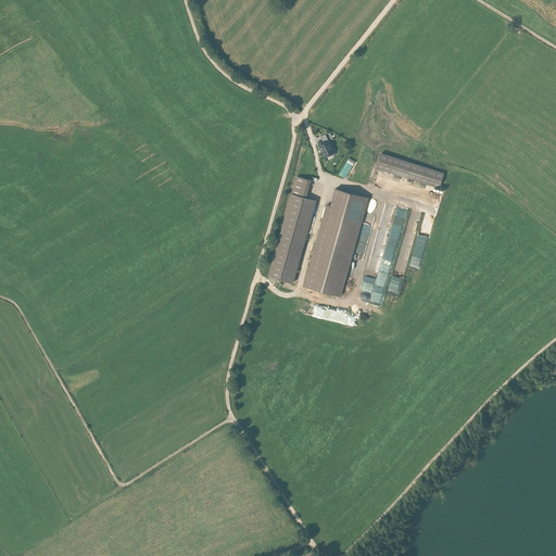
[(325,133),(316,136),(325,159),(333,155),(325,133)]
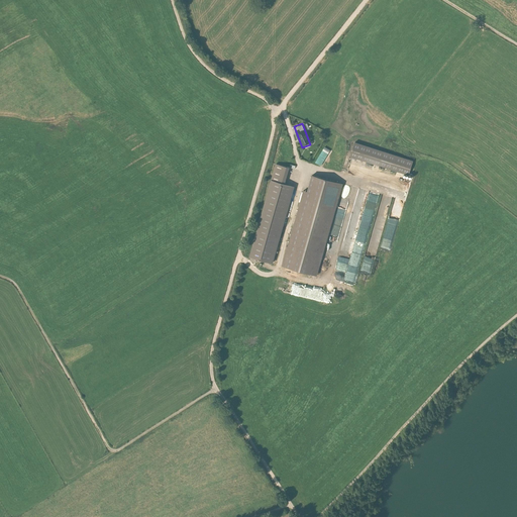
[(354,143),(349,158),(409,176),(413,162),(354,143)]
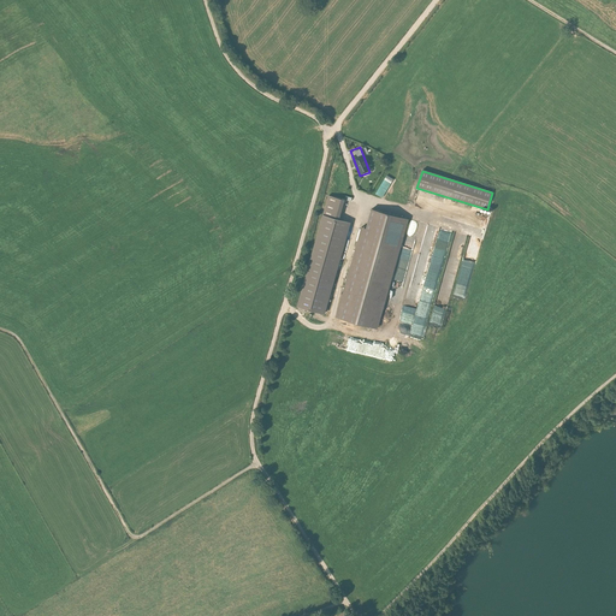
[(383,197),(394,178),(388,175),(375,193),(383,197)]
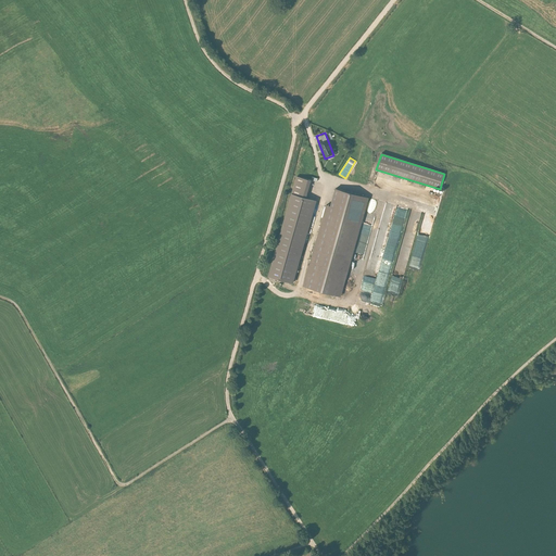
[(339,174),(348,161),(344,159),(337,173),(339,174)]
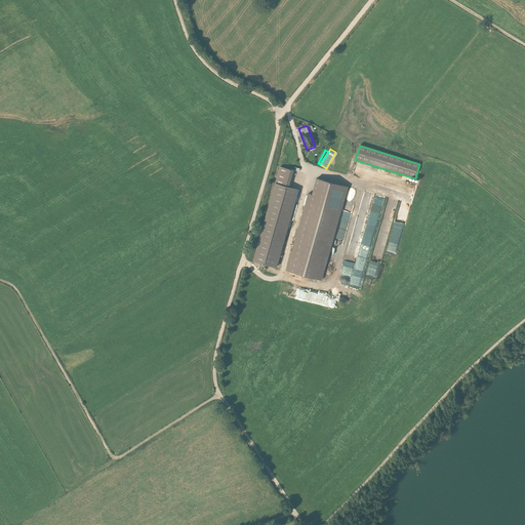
[(281,166),(276,183),(289,187),(293,170),(281,166)]
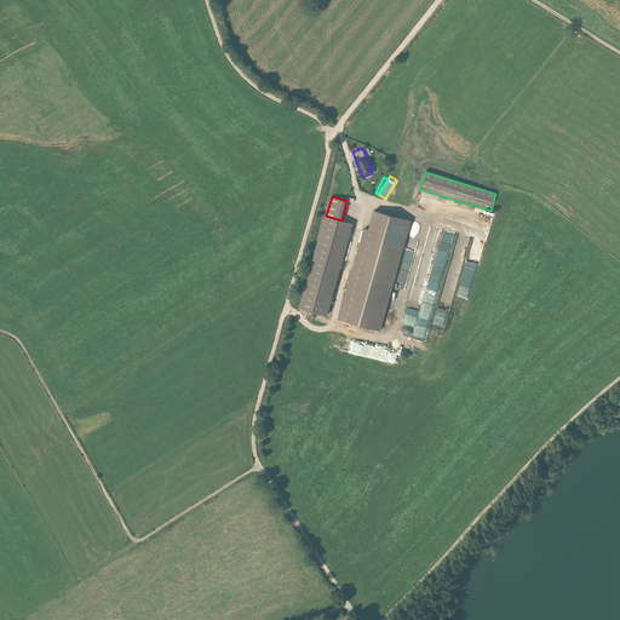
[(380,332),(412,222),(374,211),(368,230),(363,229),(338,321),(380,332)]
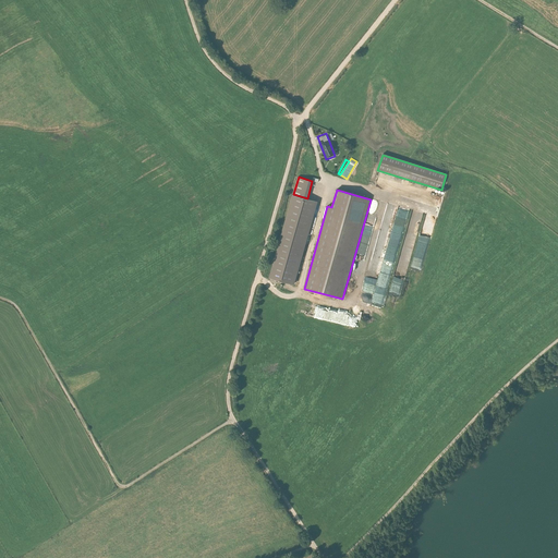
[(318,201),(307,198),(293,194),(270,277),(294,283),(318,201)]
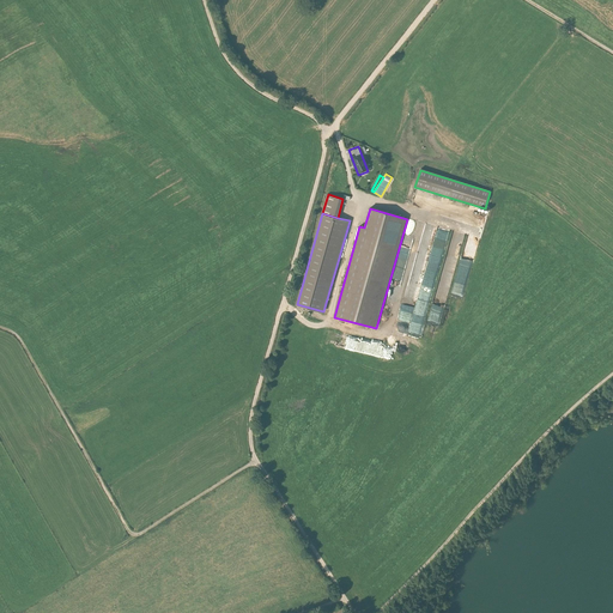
[(406,258),(407,252),(401,249),(398,263),(404,265),(406,258)]
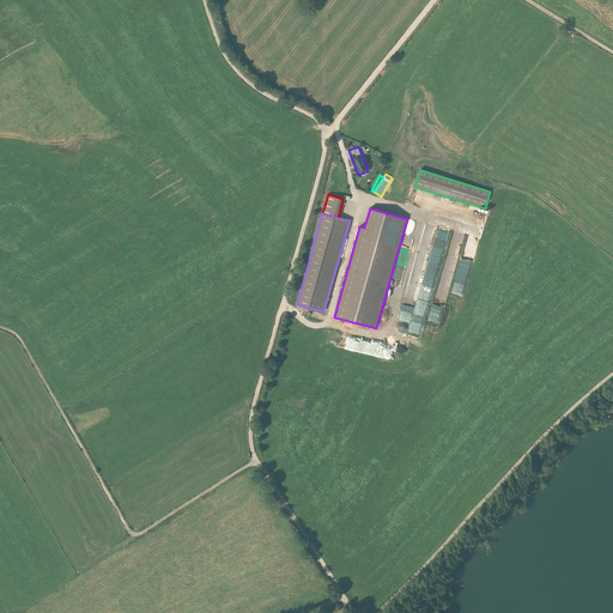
[(439,327),(445,298),(443,297),(442,302),(434,299),(429,323),(439,327)]
